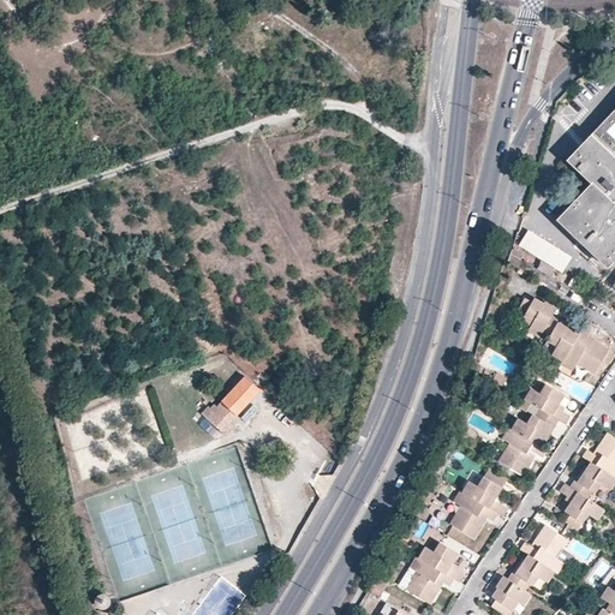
[(250,60),(242,65),(249,76),(257,71),(250,60)]
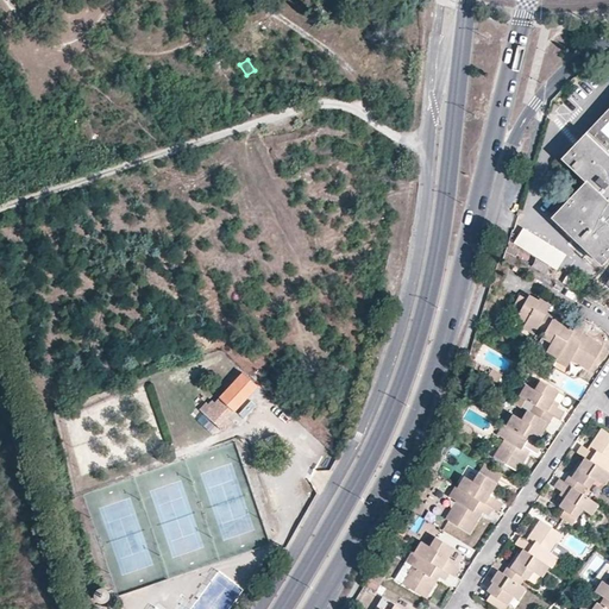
[(608,111),(565,158),(589,181),(554,218),(578,240),(576,244),(579,248),(576,251),(579,255),(584,258),(590,251),(602,263),(608,255),(608,111)]
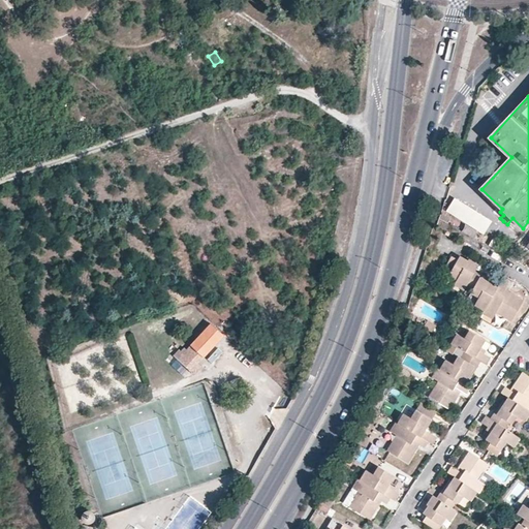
[(455,199),(447,214),(487,234),(494,219),(455,199)]
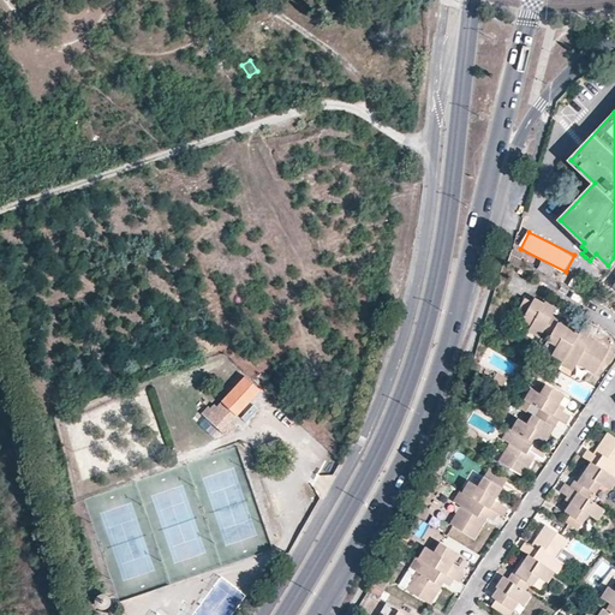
[(538,269),(551,276),(556,269),(543,261),(538,269)]
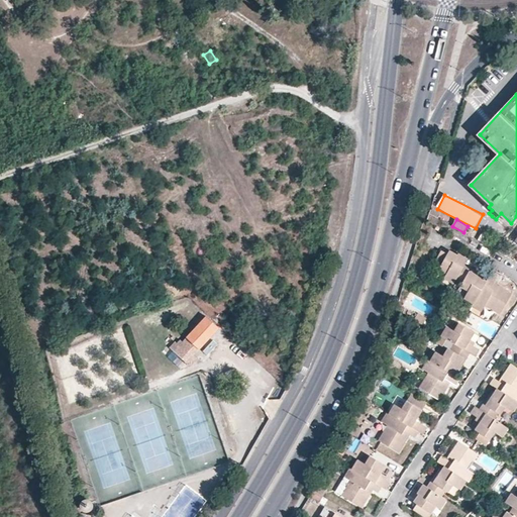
[(464,264),(469,257),(466,255),(457,251),(456,253),(454,256),(447,252),(441,248),(433,264),(447,272),(444,277),(454,282),(455,279),(464,264)]
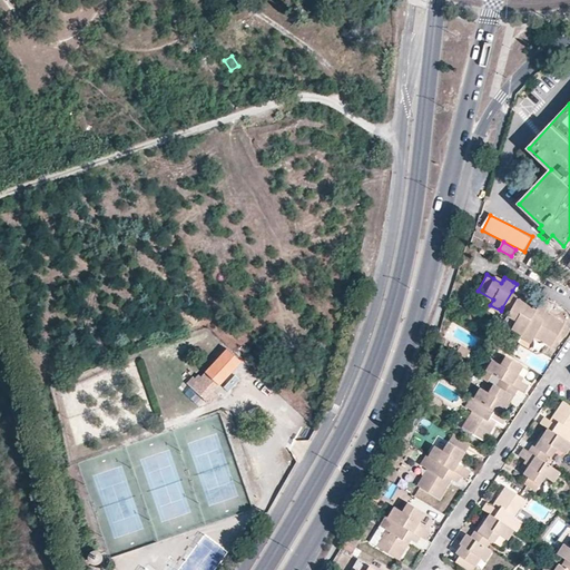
[(512,291),(502,307),(510,312),(508,315),(517,320),(512,328),(522,334),(537,308),(530,305),(518,297),(520,294),(512,291)]
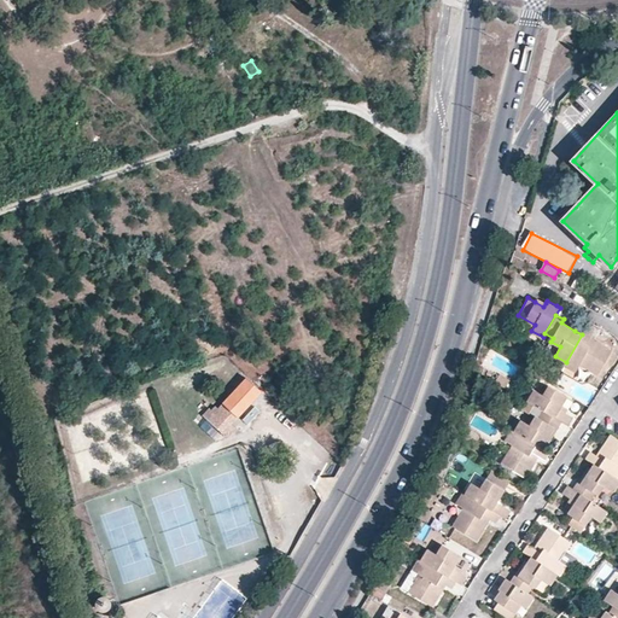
[(577,327),(564,319),(561,322),(575,331),(577,327)]
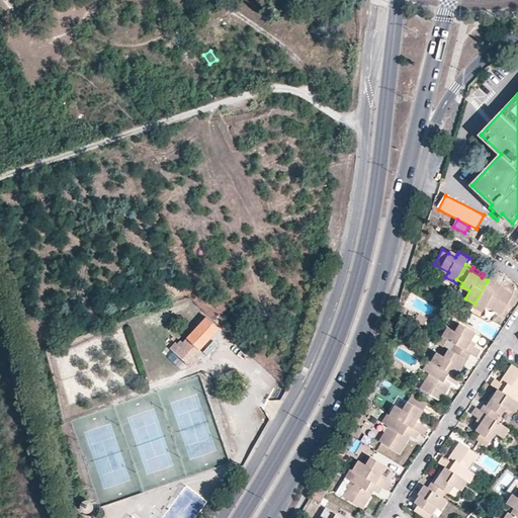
[(498,275),(492,272),(488,280),(475,304),(473,305),(484,312),(488,306),(501,313),(513,291),(498,282),(494,288),(491,286),(495,280),(498,275)]
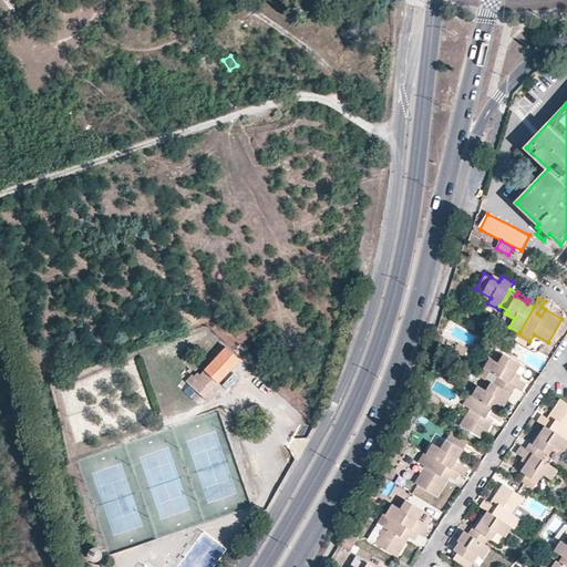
[(210,364),(223,377),(239,360),(209,331),(196,344),(213,361),(210,364)]
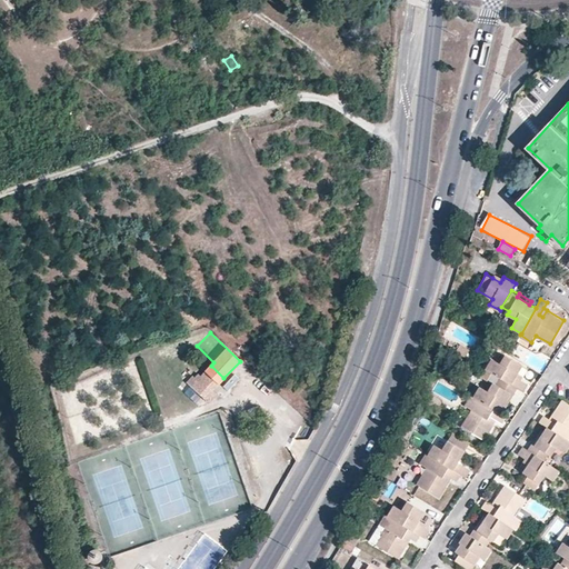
[(246,350),(238,343),(232,349),(240,356),(246,350)]
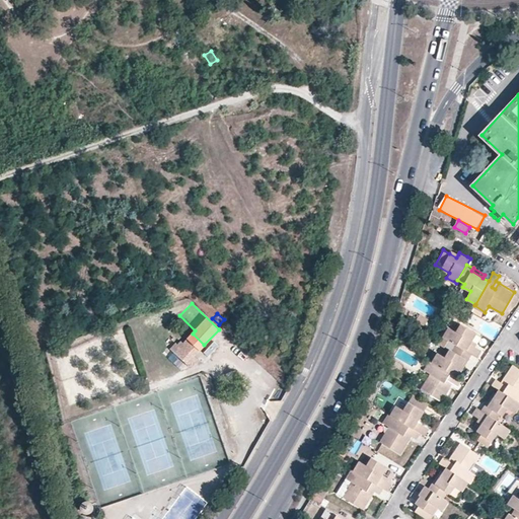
[(429,319),(420,314),(416,320),(425,325),(429,319)]
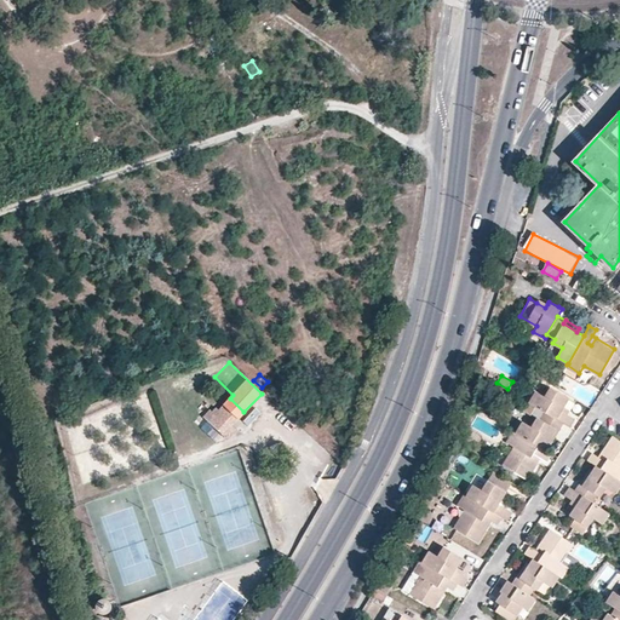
[(564,423),(573,428),(579,419),(570,414),(566,412),(567,408),(573,400),(554,389),(549,397),(538,392),(532,403),(537,406),(564,423)]
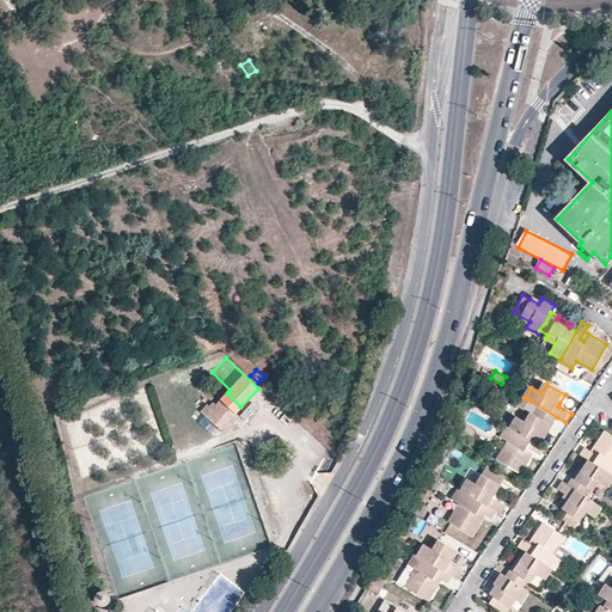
[(236,412),(240,407),(227,393),(221,399),(236,412)]
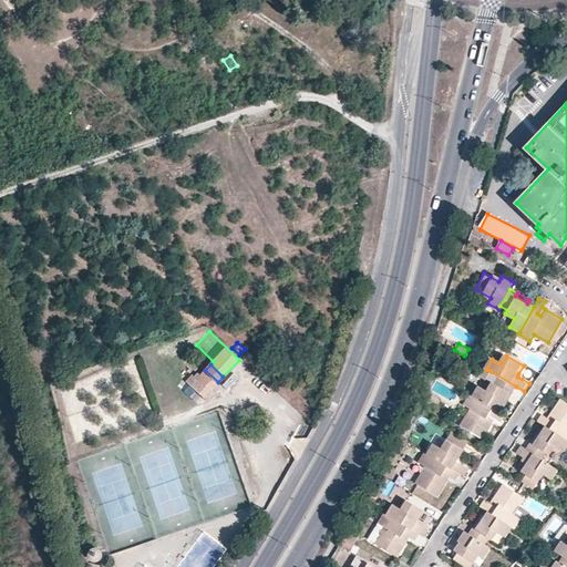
[(486,369),(484,367),(478,375),(485,380),(491,371),(486,369)]
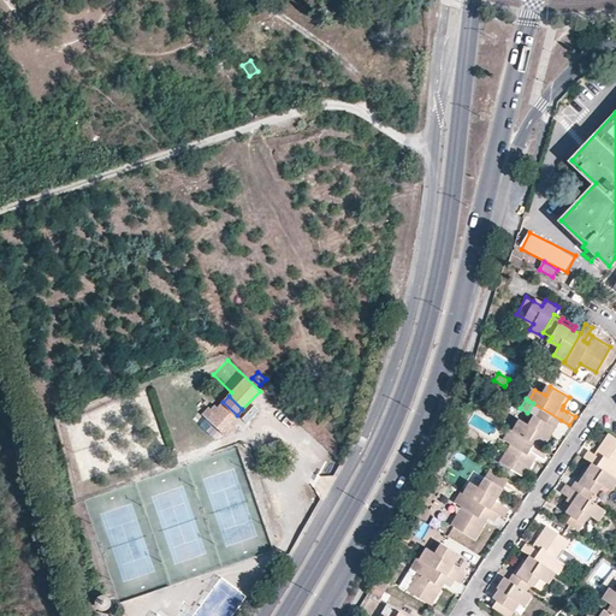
[(237,415),(223,402),(218,407),(214,406),(208,412),(207,410),(202,414),(223,433),(225,436),(234,426),(231,422),(237,415)]
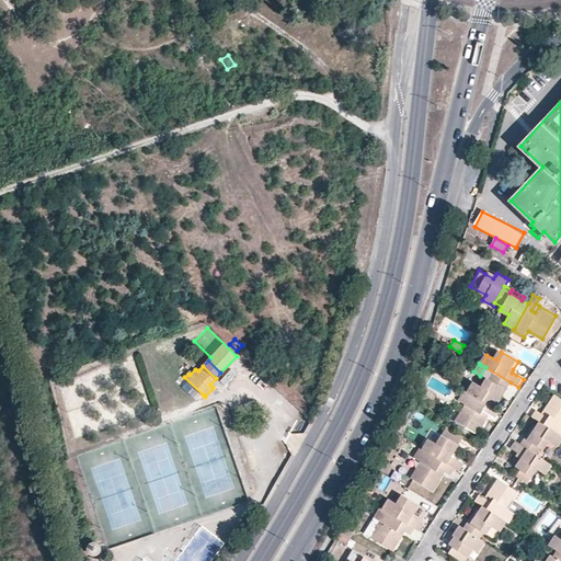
[(511,382),(485,367),(480,376),(484,378),(481,384),(473,379),(467,390),(492,405),(497,398),(504,388),(506,389),(511,382)]
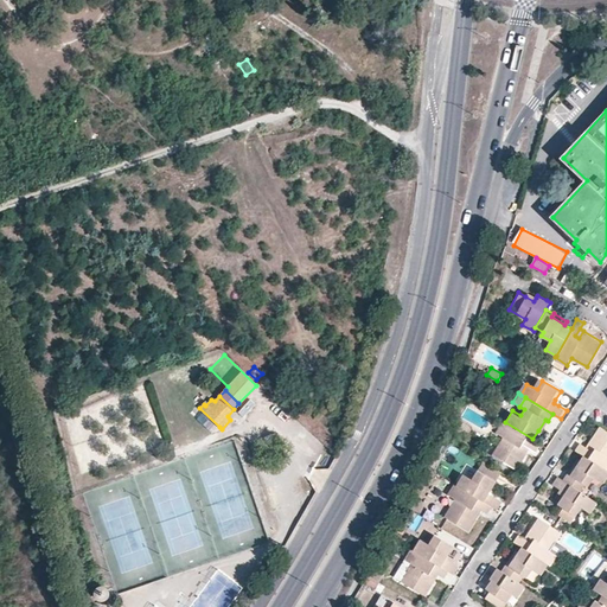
[(534,448),(538,442),(532,439),(505,422),(500,419),(493,430),(502,435),(491,452),(513,467),(525,448),(518,445),(521,441),(528,445),(534,448)]
